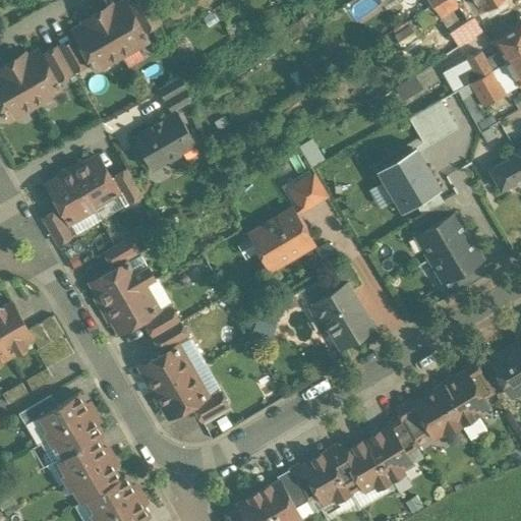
[(160,22),(147,0),(135,0),(127,5),(145,35),(146,34),(143,31),(160,22)]
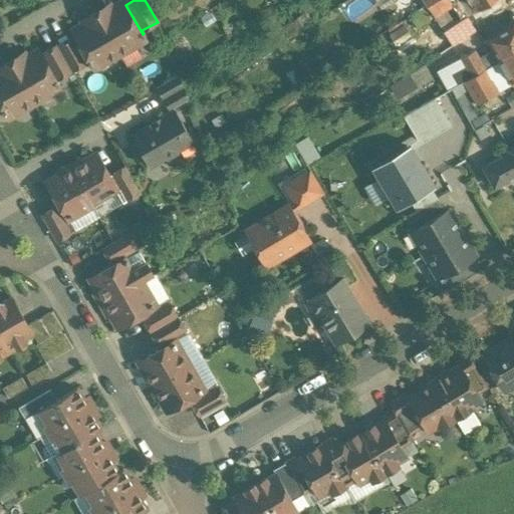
[(450,0),(433,0),(427,4),(434,16),(452,4),(450,0)]
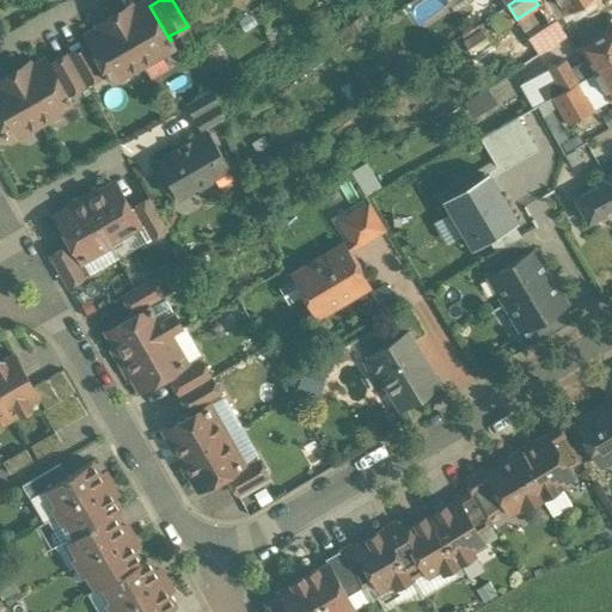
[(536,0),(538,5),(545,0),(558,0),(565,11),(582,0),(536,0)]
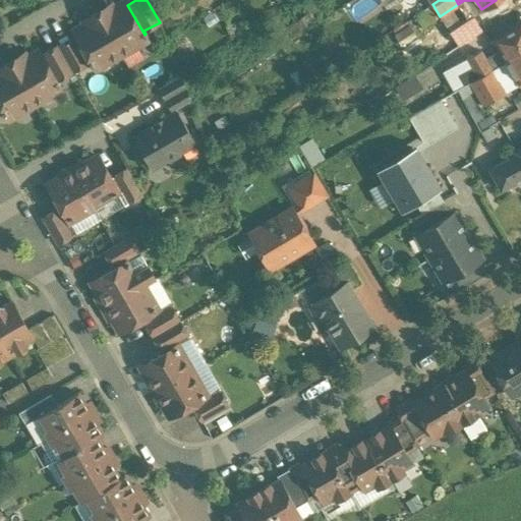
[(125,2),(106,13),(103,8),(97,12),(120,54),(147,39),(145,35),(127,5),(125,2)]
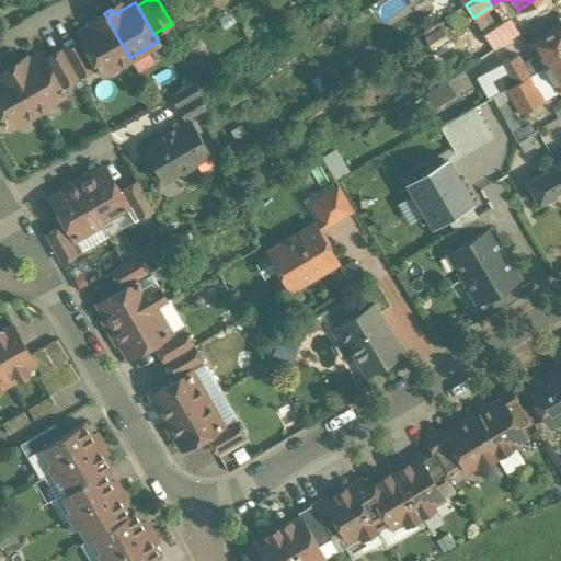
[(465,6),(446,16),(455,30),(473,18),(466,4),(465,6)]
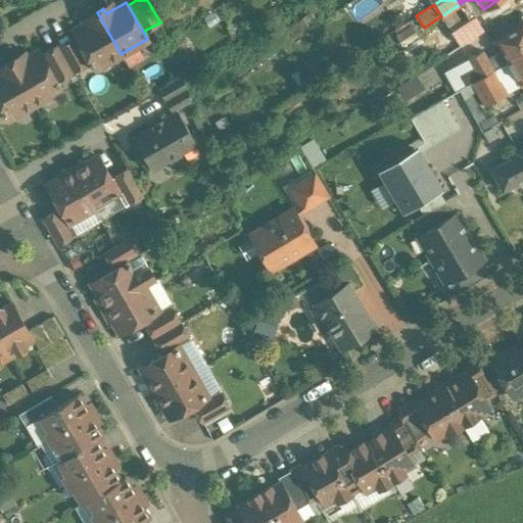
[(97,12),(90,15),(93,20),(74,32),(76,35),(92,64),(95,68),(121,54),(97,12)]
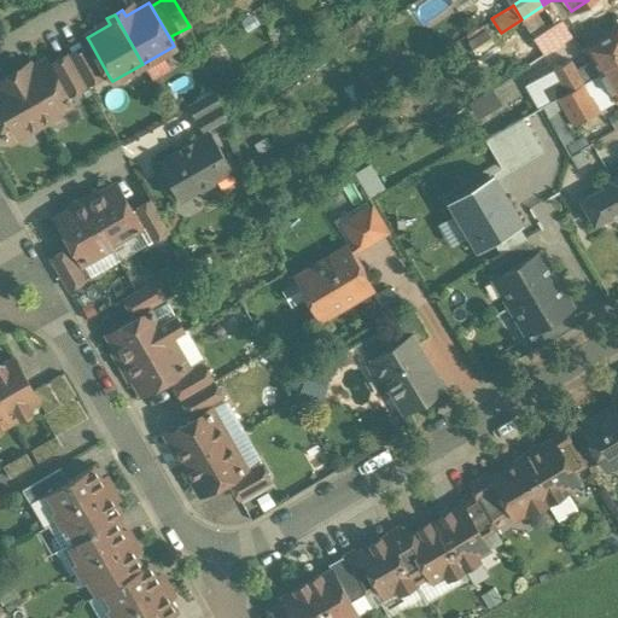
[(617,25),(584,46),(593,60),(576,70),(583,82),(617,62),(617,25)]
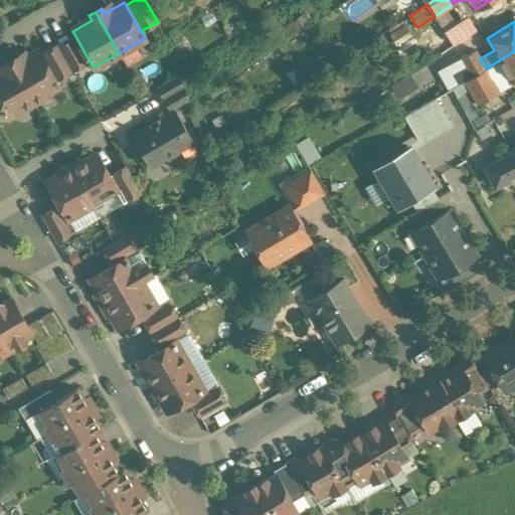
[(460,24),(446,33),(452,42),(465,33),(460,24)]
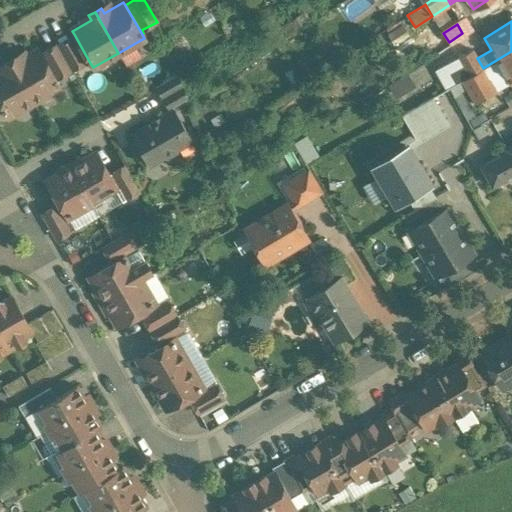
[(74,34),(57,44),(71,70),(87,61),(89,64),(90,63),(74,34)]
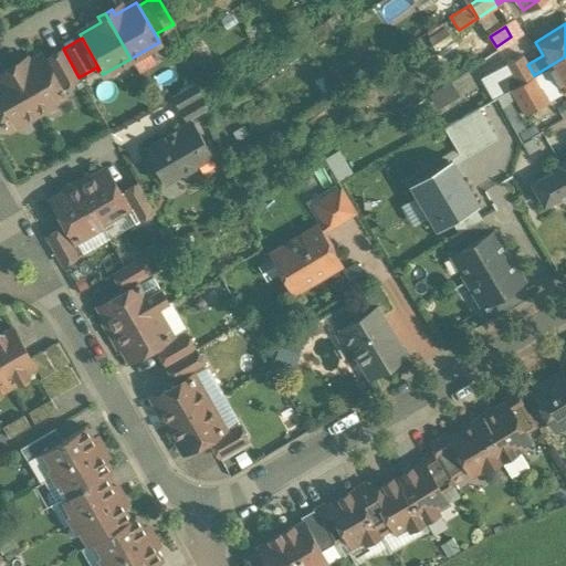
[(79,77),(63,49),(44,59),(62,91),(63,90),(62,87),(79,77)]
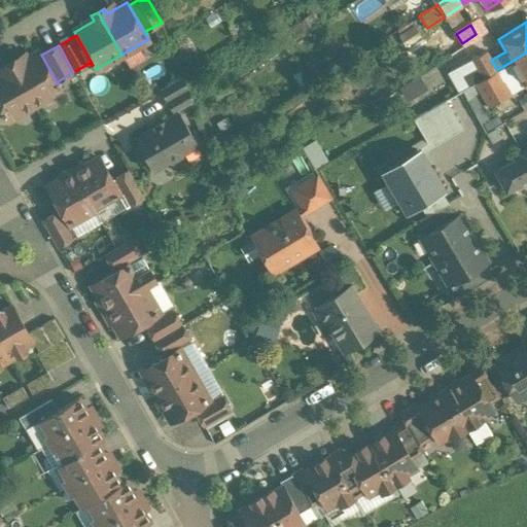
[(486,50),(471,59),(476,67),(483,78),(497,70),(491,60),(486,50)]
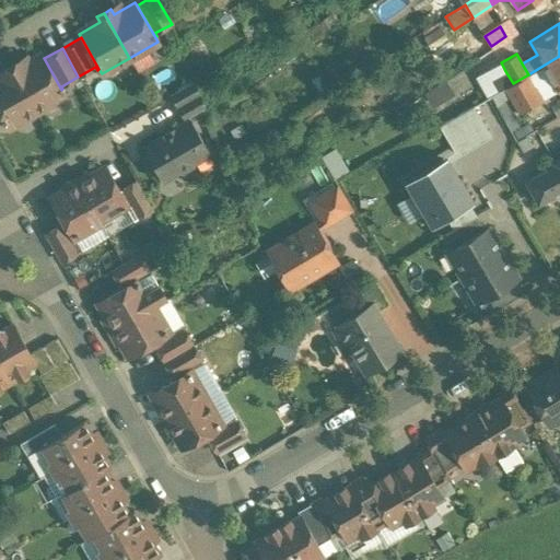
[(44,58),(42,55),(21,67),(18,61),(10,66),(36,111),(65,95),(61,90),(44,58)]
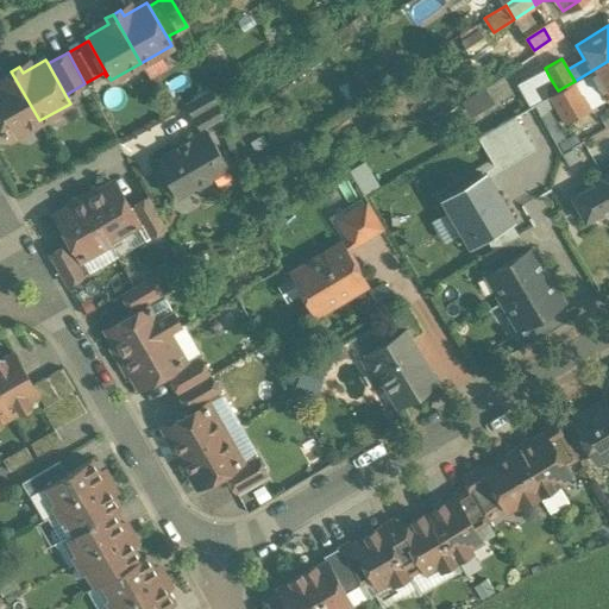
[(608,61),(575,81),(590,108),(608,96),(608,61)]
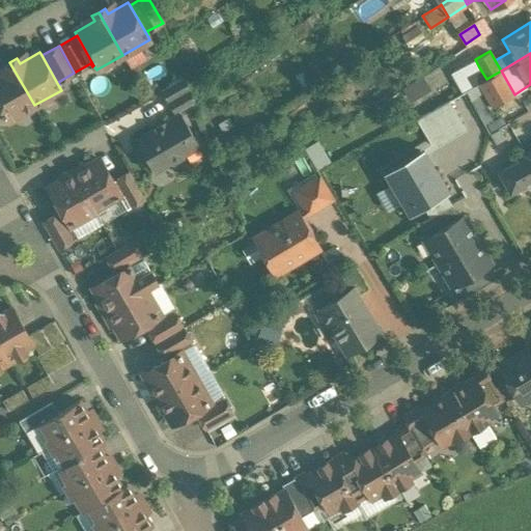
[(9,62),(3,65),(6,71),(0,74),(0,106),(5,115),(8,120),(34,105),(9,62)]
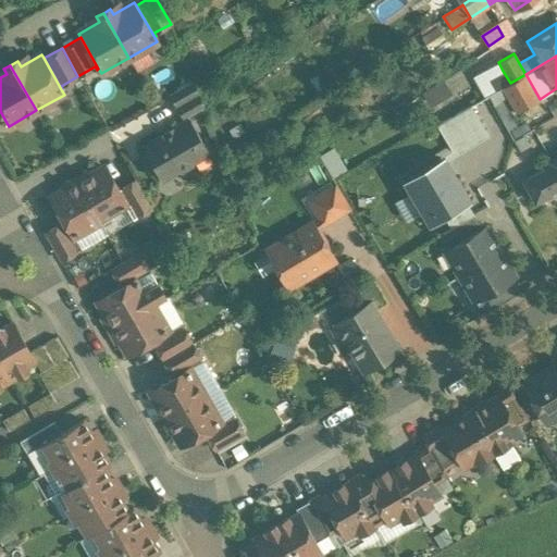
[(503,71),(480,84),(486,96),(489,95),(503,87),(510,83),(503,71)]
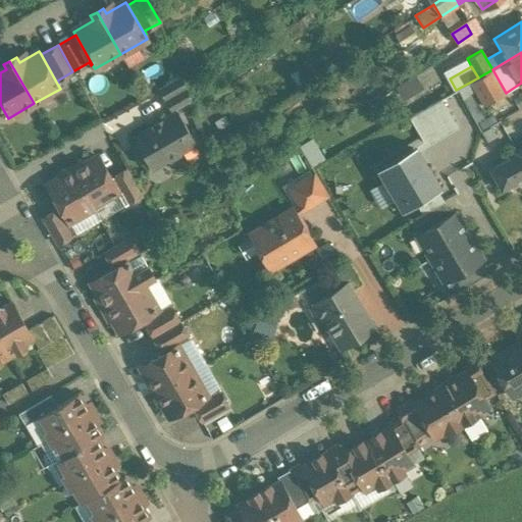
[(478,77),(471,82),(475,90),(484,105),(506,93),(492,69),(478,77)]
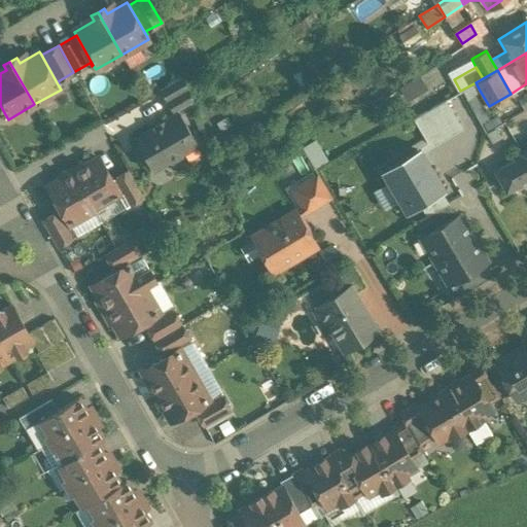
[(183,76),(160,90),(173,113),(192,102),(183,76)]
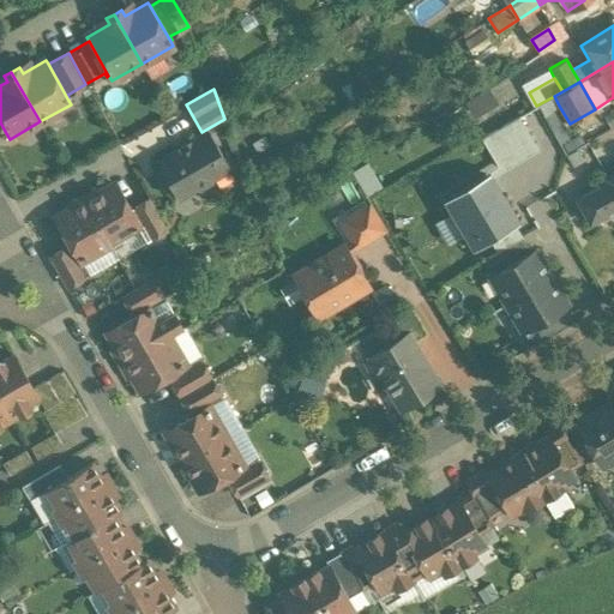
[(487,90),(467,103),(473,113),(493,101),(487,90)]
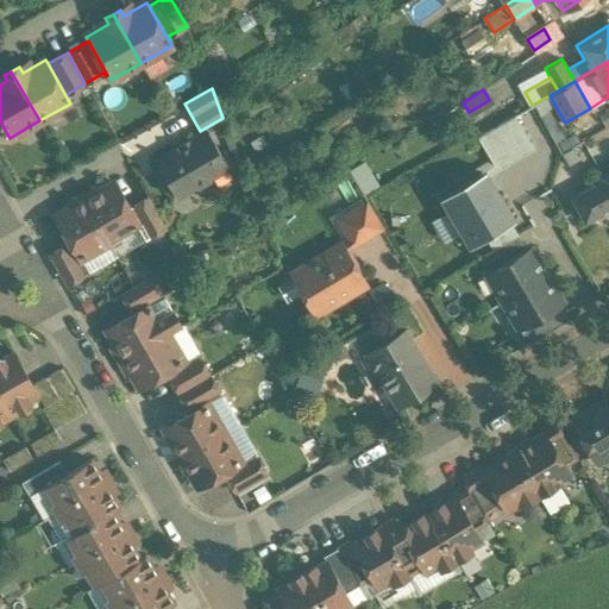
[(550,95),(534,104),(540,113),(554,105),(550,95)]
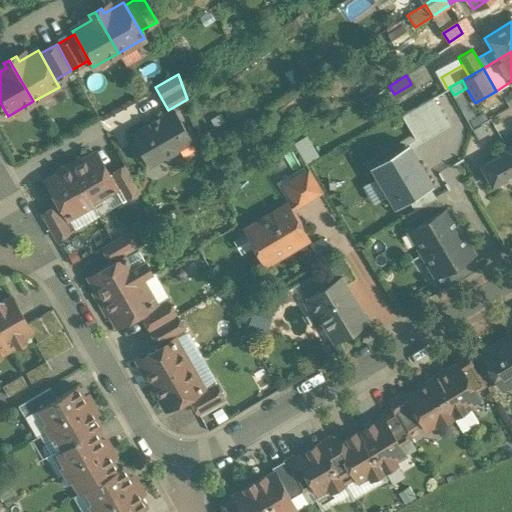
[(447,121),(433,97),(402,115),(416,139),(433,129),(447,121)]
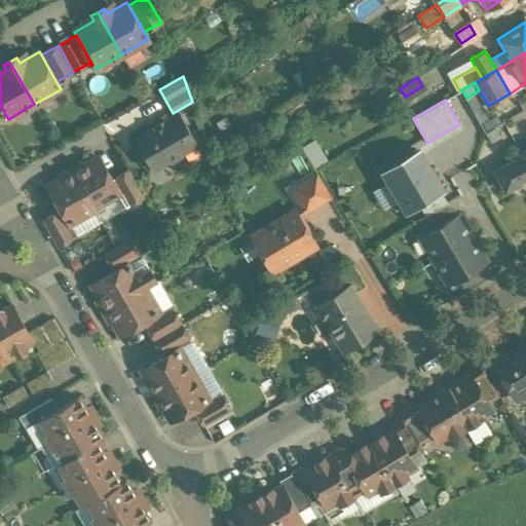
[(164,119),(149,128),(150,130),(136,139),(138,144),(135,145),(134,150),(142,164),(147,166),(163,156),(166,161),(167,160),(171,161),(181,155),(182,152),(196,144),(179,114),(165,121),(164,119)]
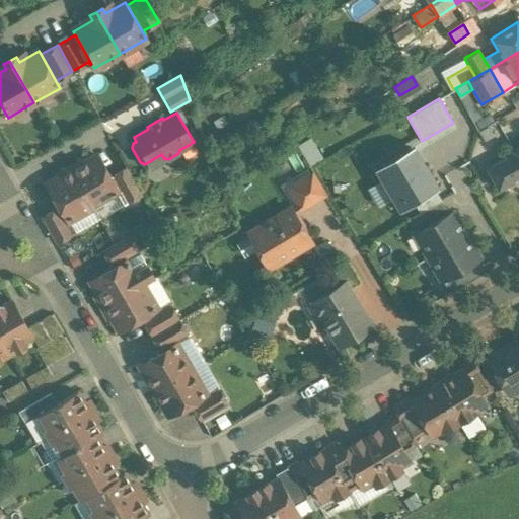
[(310,140),(299,146),(310,164),(320,158),(310,140)]
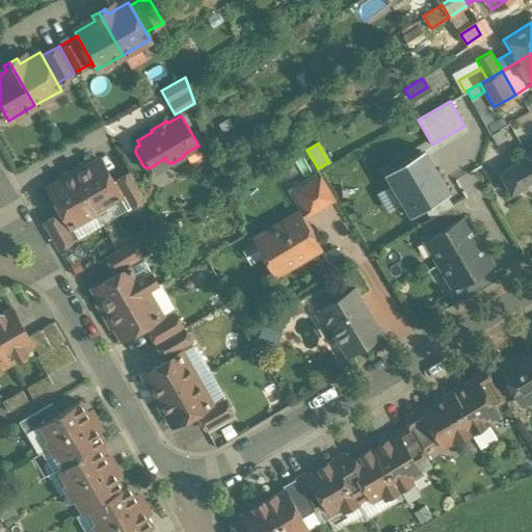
[(450,192),(424,149),(383,173),(409,216),(450,192)]
